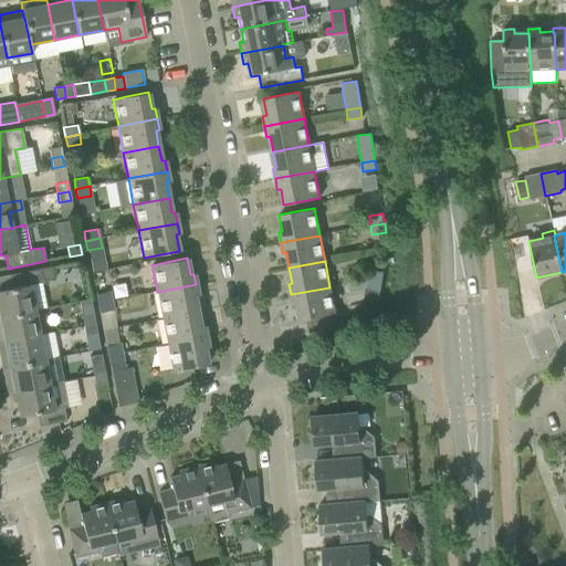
[(0,316),(34,311),(30,283),(53,279),(51,266),(9,275),(11,289),(0,290),(0,316)]
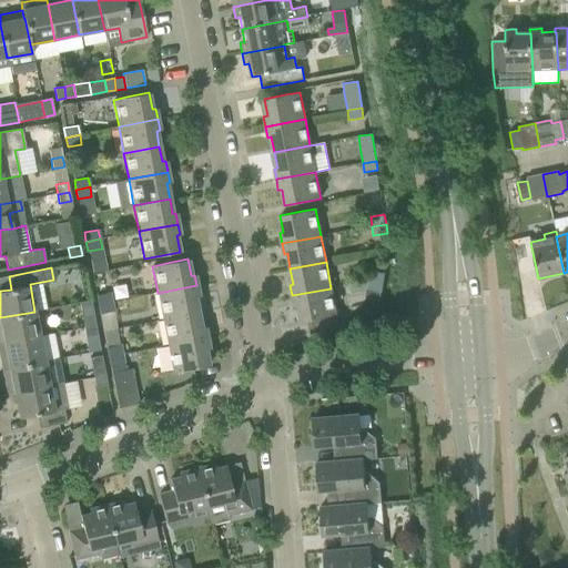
[(383,283),(384,273),(369,271),(368,281),(383,283)]
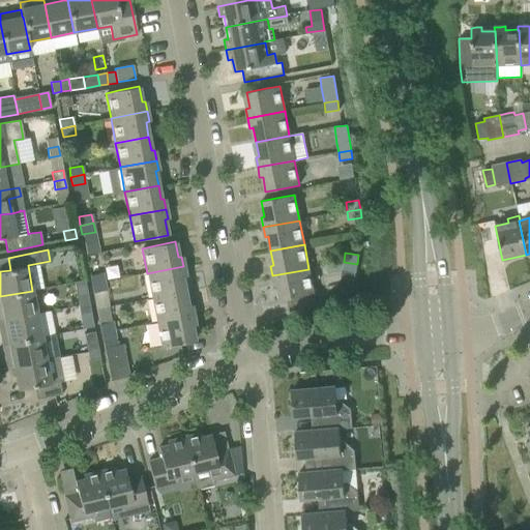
[(355,272),(357,264),(344,262),(343,270),(355,272)]
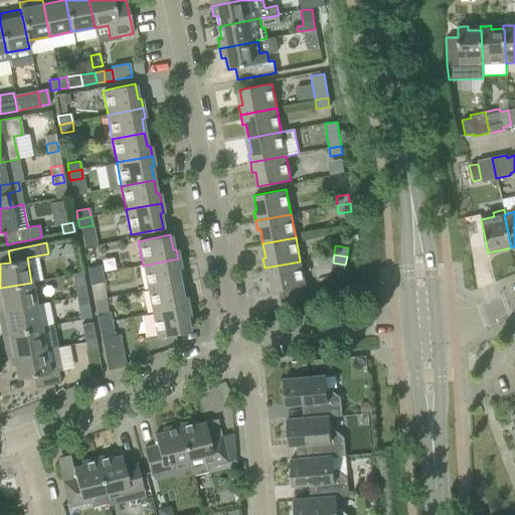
[(180,269),(178,259),(143,266),(148,290),(180,283),(177,269),(180,269)]
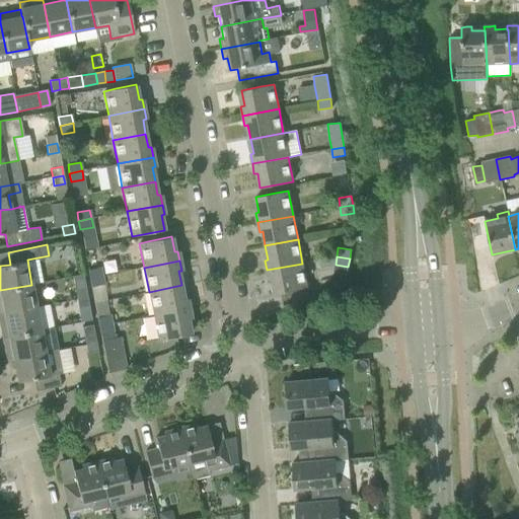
[(307,288),(303,268),(302,264),(267,270),(269,280),(272,280),(275,294),(307,288)]
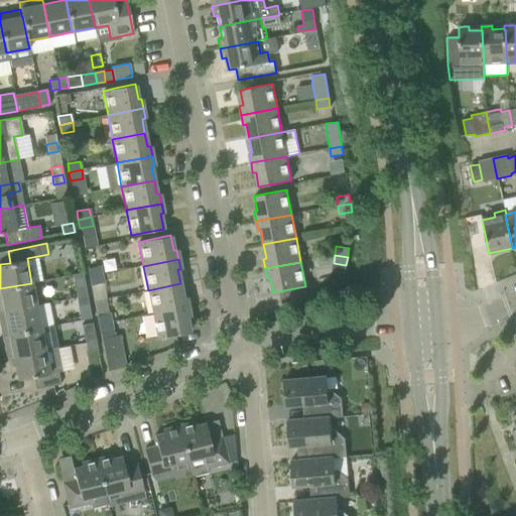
[(100,266),(96,267),(88,268),(89,277),(102,274),(100,266)]
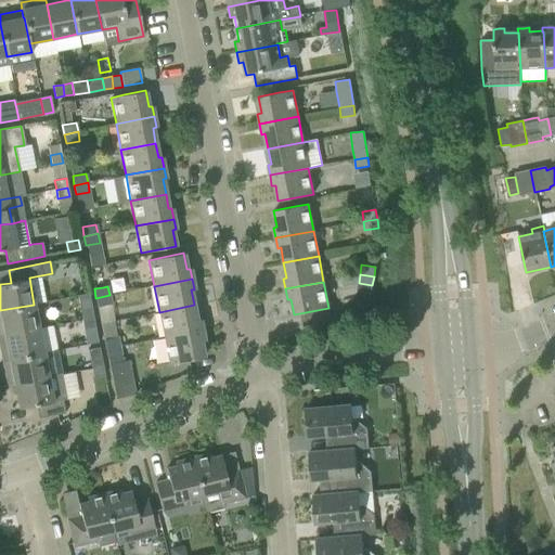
[(77,295),(80,311),(81,320),(93,318),(91,309),(89,293),(77,295)]
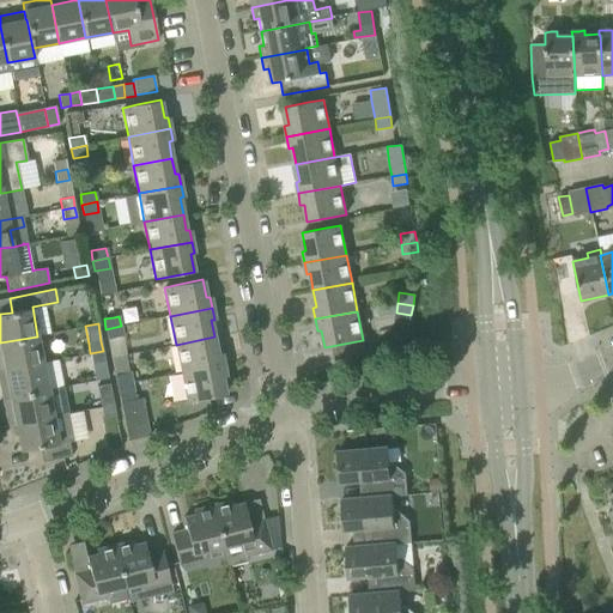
[(123,337),(121,326),(105,329),(108,339),(123,337)]
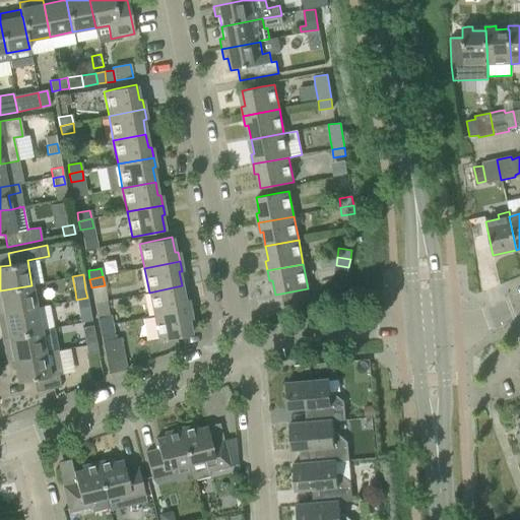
[(0,314),(37,308),(31,285),(0,290),(0,314)]
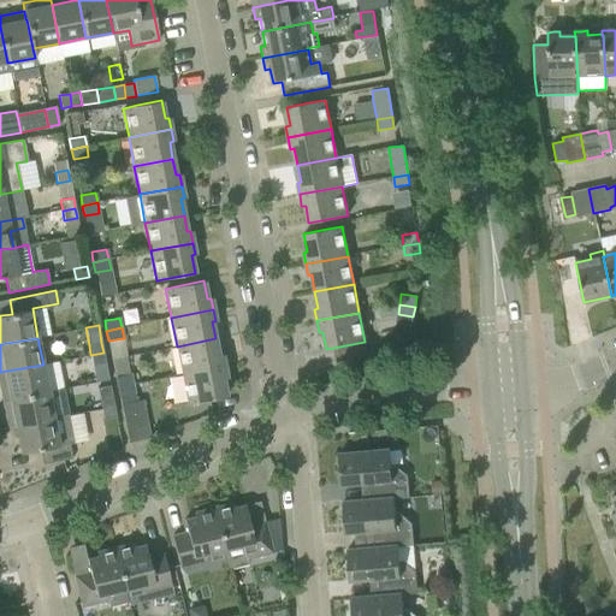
[(218,355),(215,338),(177,347),(182,374),(224,366),(221,355),(218,355)]
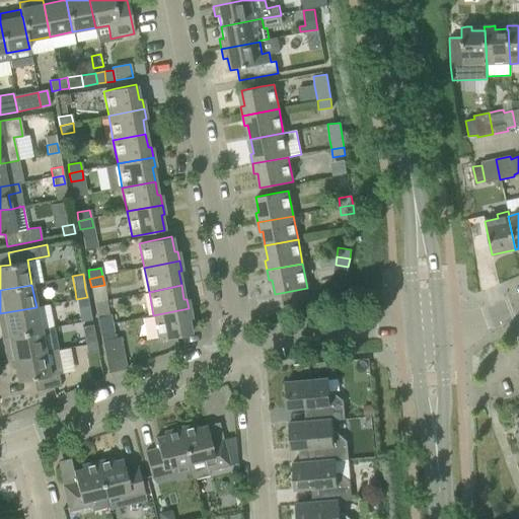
[(88,306),(87,297),(76,299),(78,308),(88,306)]
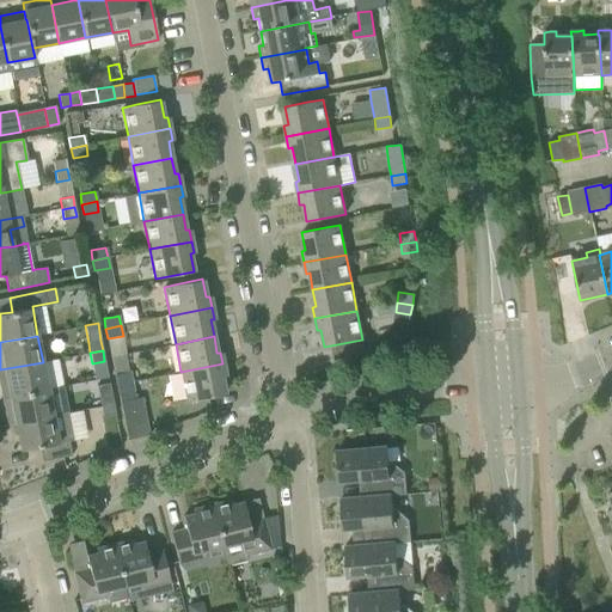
[(48,389),(43,362),(0,369),(0,385),(2,398),(48,389)]
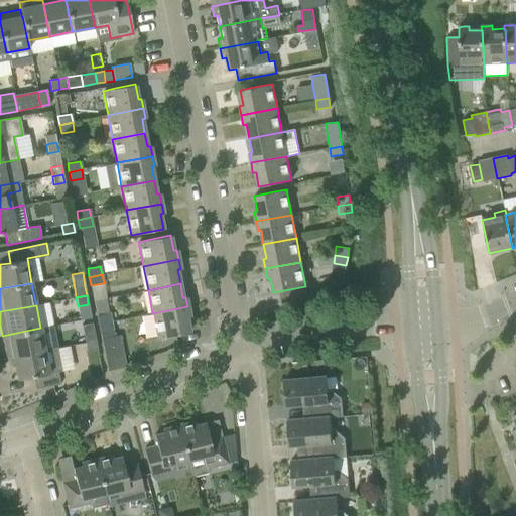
[(189,316),(187,306),(152,313),(157,339),(189,332),(186,317),(189,316)]
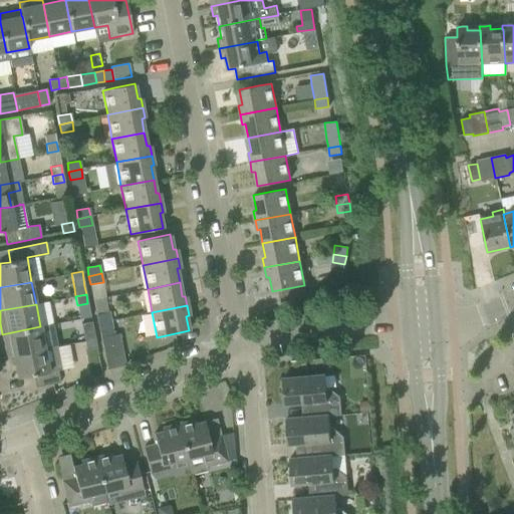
[(96,314),(97,323),(110,320),(108,312),(96,314)]
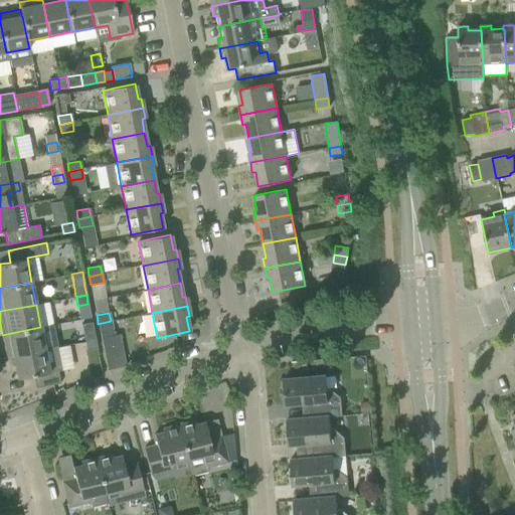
[(113,330),(111,321),(98,324),(100,332),(113,330)]
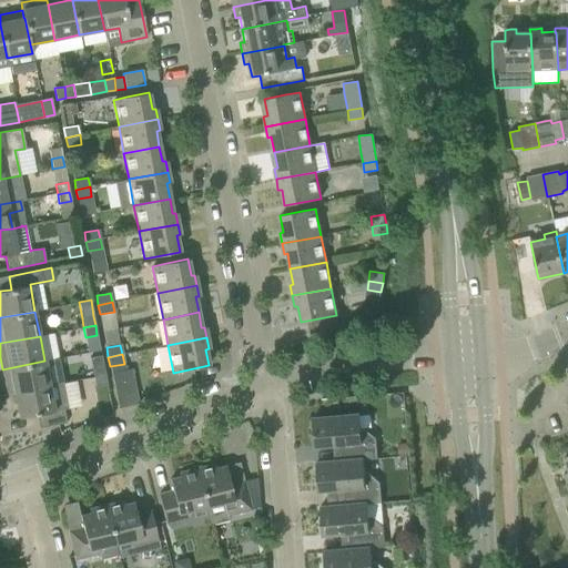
[(105,375),(103,366),(101,357),(90,359),(93,377),(105,375)]
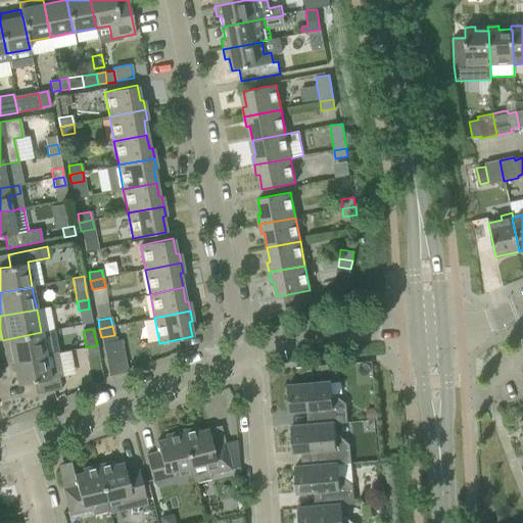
[(45,355),(41,332),(2,340),(6,364),(12,363),(12,362),(45,355)]
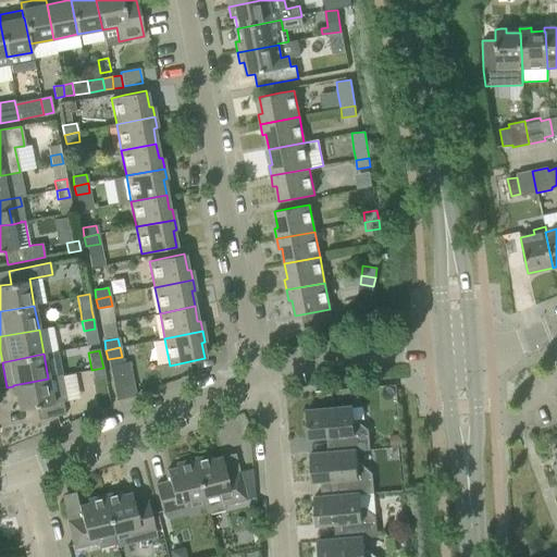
[(135,396),(128,361),(109,366),(115,399),(135,396)]
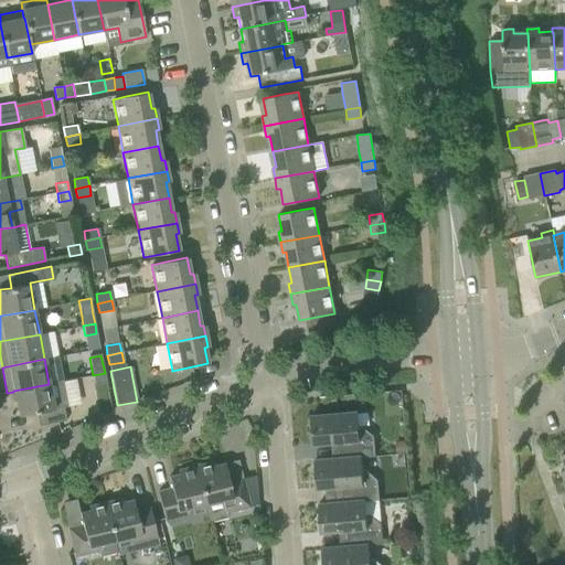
[(106,382),(105,373),(93,375),(95,385),(106,382)]
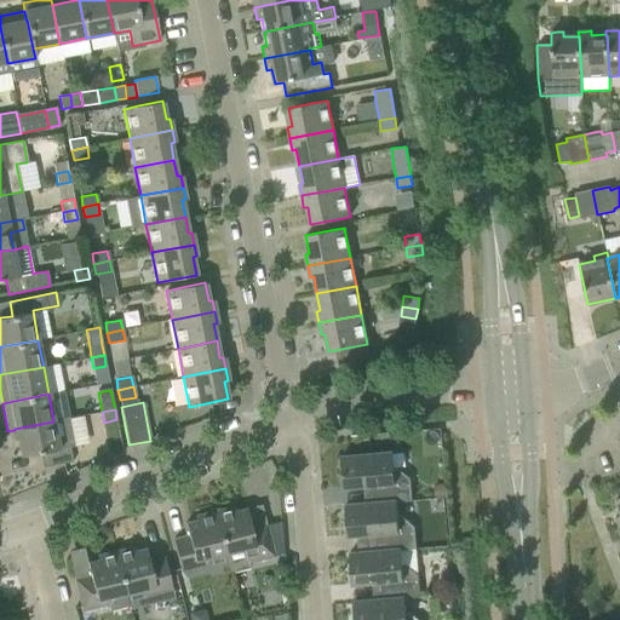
[(68,419),(53,422),(15,429),(15,430),(21,457),(39,453),(42,468),(72,461),(69,447),(74,446),(68,419)]
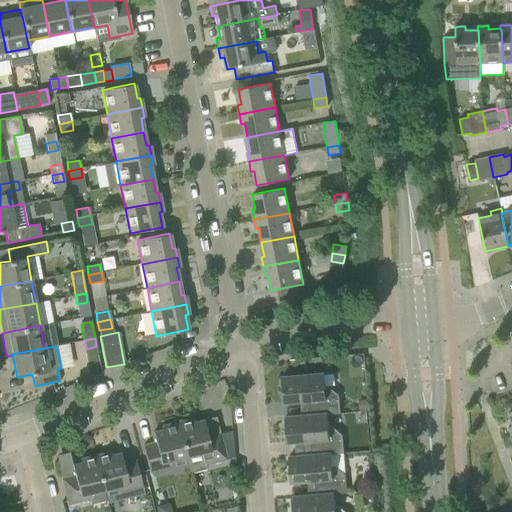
[(340,414),(338,395),(328,387),(324,387),(323,374),(281,377),(283,403),(307,401),(308,415),(308,416),(327,414),(327,415),(340,414)]
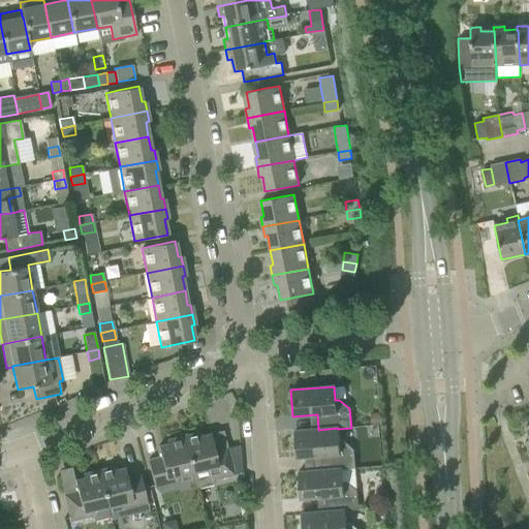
[(339,441),(338,429),(338,428),(318,430),(318,429),(293,431),(296,458),(320,456),(321,470),(322,471),(341,469),(341,470),(354,468),(353,449),(342,440),(339,441)]
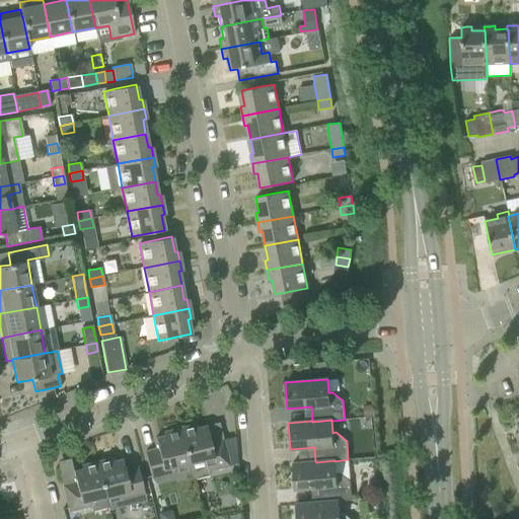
[(196,424),(180,428),(189,463),(193,479),(208,476),(207,471),(229,465),(223,440),(210,443),(206,426),(197,428),(196,424)]
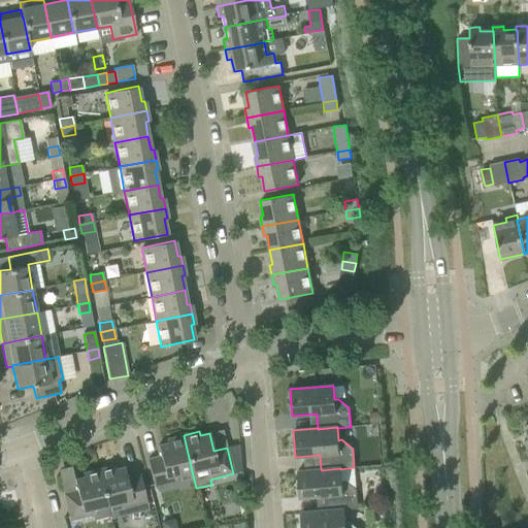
[(192,471),(184,435),(166,439),(167,443),(158,446),(160,457),(147,460),(152,480),(154,487),(176,481),(175,475),(192,471)]
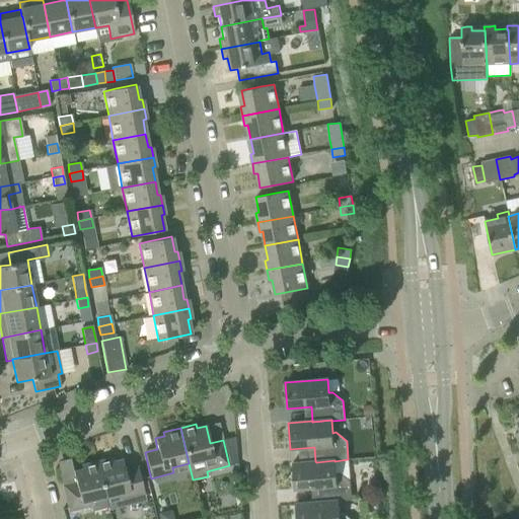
[(235,437),(223,440),(229,465),(237,463),(235,437)]
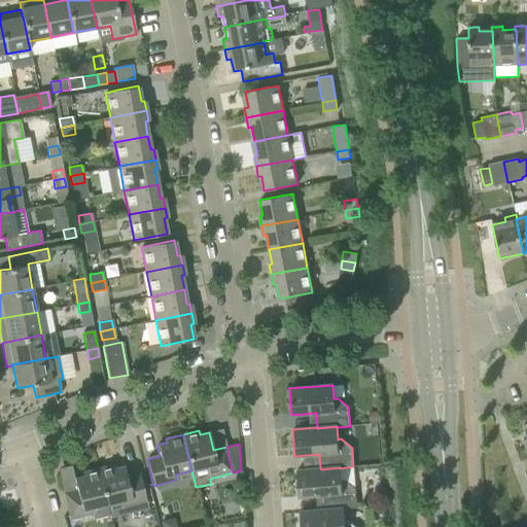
[(113,464),(98,468),(107,504),(121,500),(123,506),(144,501),(137,475),(127,477),(124,466),(114,468),(113,464)]
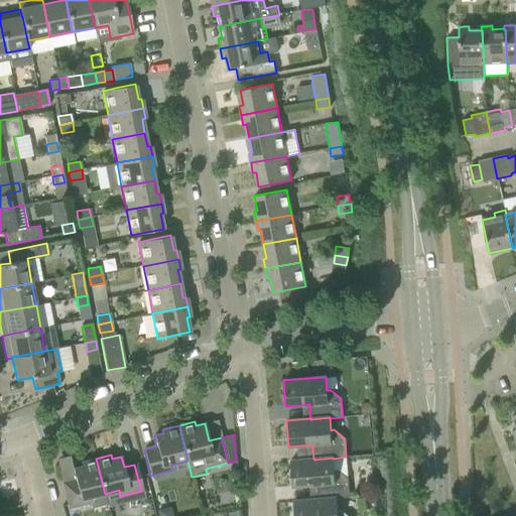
[(334,471),(333,459),(333,458),(314,460),(313,459),(290,461),(292,487),(316,485),(317,499),(337,498),(350,497),(348,479),(338,470),(334,471)]
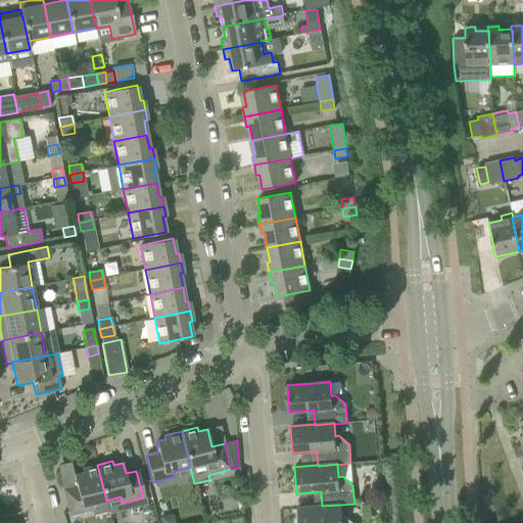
[(106,501),(97,465),(82,469),(83,473),(74,475),(76,485),(62,489),(69,515),(92,510),(91,504),(106,501)]
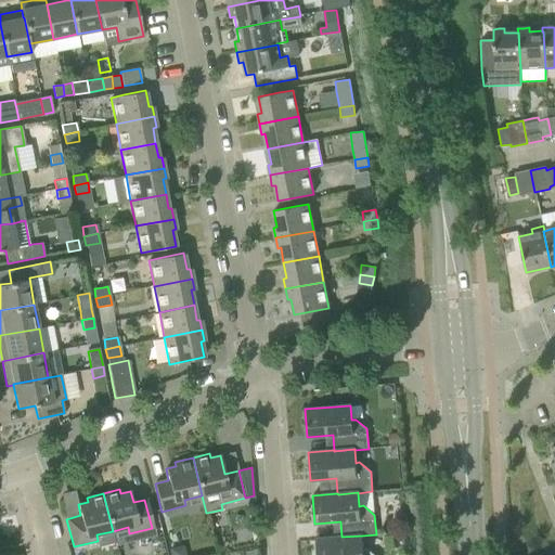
[(363,549),(362,536),(341,537),(315,539),(317,554),(374,554),(366,549),(363,549)]
